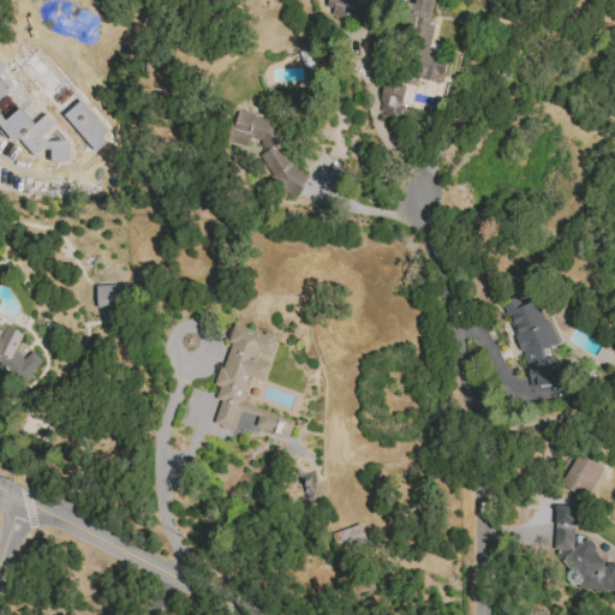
[(327,0),(326,12),(362,19),(364,9),(380,11),(381,0),(327,0)]
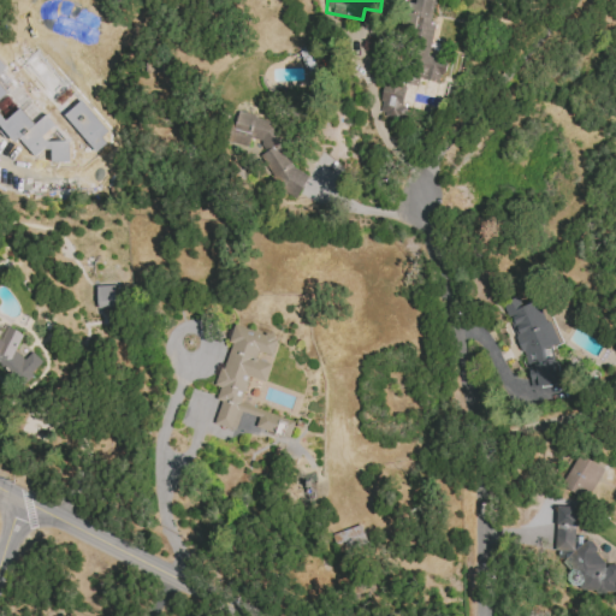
[(427,57),(437,0),(415,0),(415,4),(402,76),(443,83),(446,60),(427,57)]
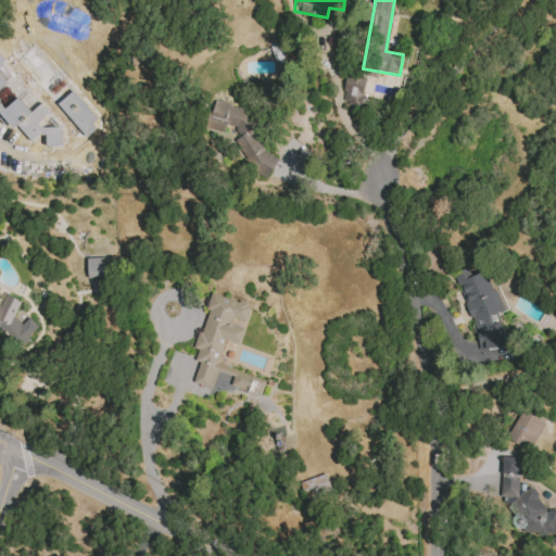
[(32,142),(40,135),(46,135),(47,147),(63,146),(62,127),(43,128),(39,123),(50,113),(42,103),(33,111),(21,96),(7,106),(0,98),(0,91),(10,84),(0,72),(0,66),(5,62),(0,54),(0,113),(11,127),(19,127),(32,142)]
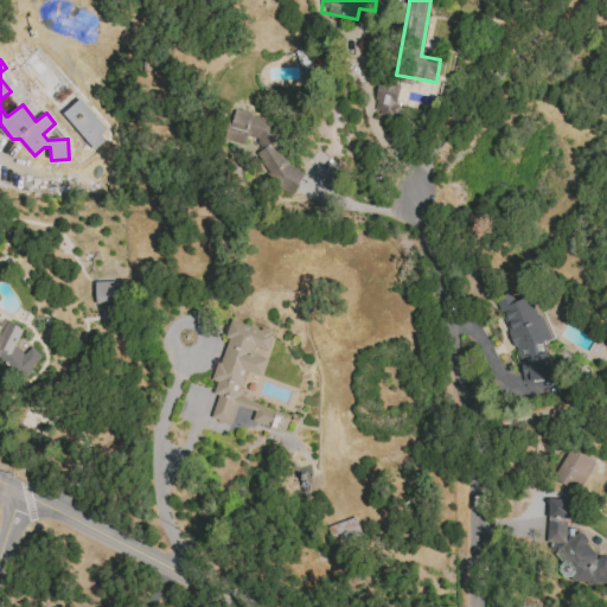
[(396,116),(400,83),(378,81),(374,114),(396,116)]
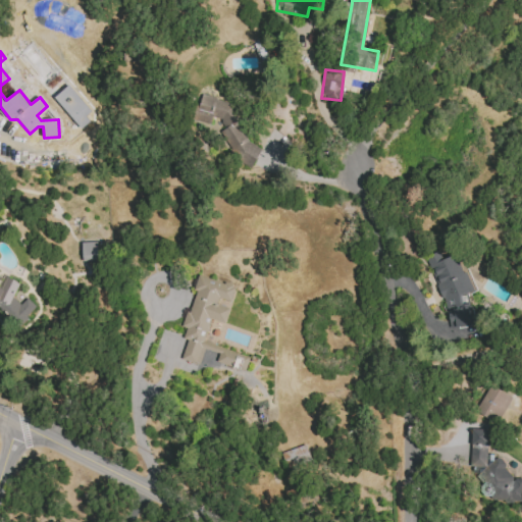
[(87,116),(92,111),(69,85),(55,98),(82,129),(91,121),(87,116)]
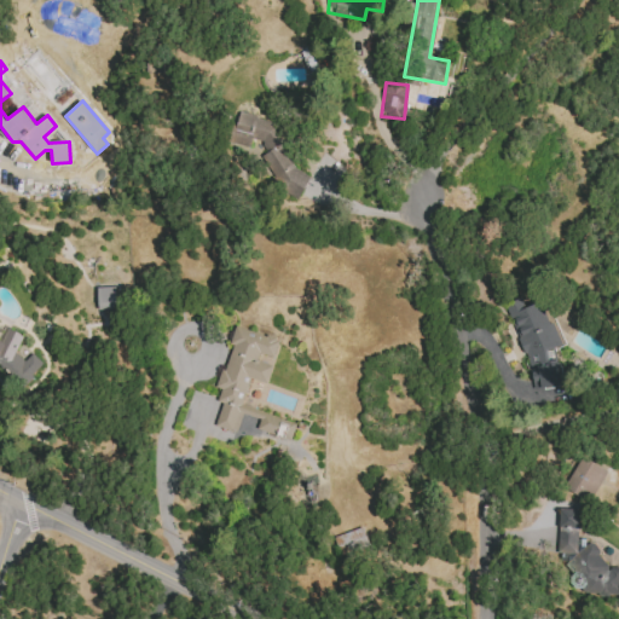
[(284,126),(265,121),(254,116),(238,113),(231,143),(249,146),(254,138),(265,144),(262,157),(260,161),(272,167),(270,178),(282,185),(282,191),(298,200),(312,174),(277,156),(284,126)]
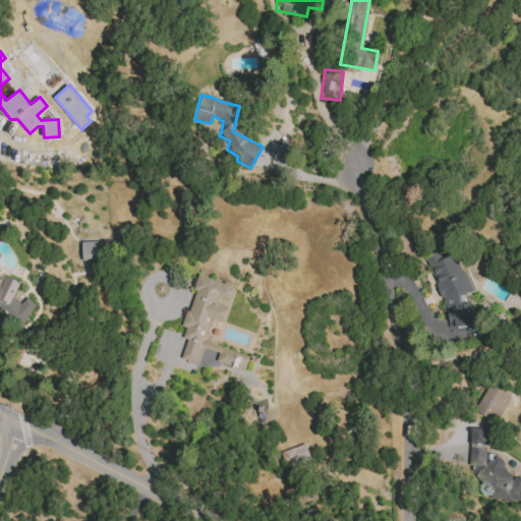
[(99,261),(98,241),(81,242),(82,261),(99,261)]
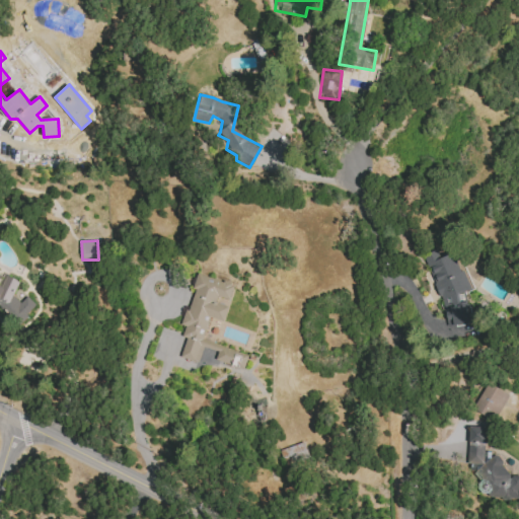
[(455,251),(440,257),(437,250),(423,255),(451,328),(473,319),(462,293),(469,290),(455,251)]
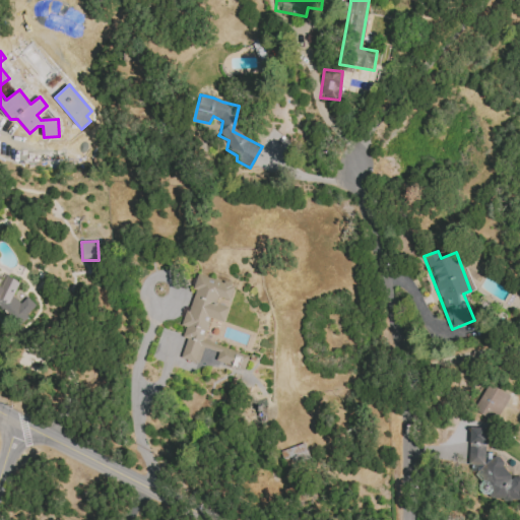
[(203,341),(210,318),(224,322),(229,307),(217,304),(218,298),(231,302),(235,285),(198,274),(193,288),(194,289),(183,326),(186,327),(183,337),(186,338),(181,358),(198,364),(203,347),(218,352),(215,361),(245,370),(249,354),(203,341)]
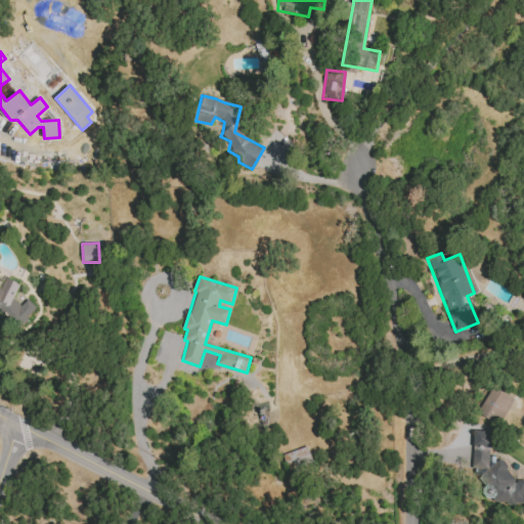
[(0,310),(27,321),(34,304),(25,301),(24,305),(12,301),(19,284),(5,278),(1,288),(0,288),(0,310)]
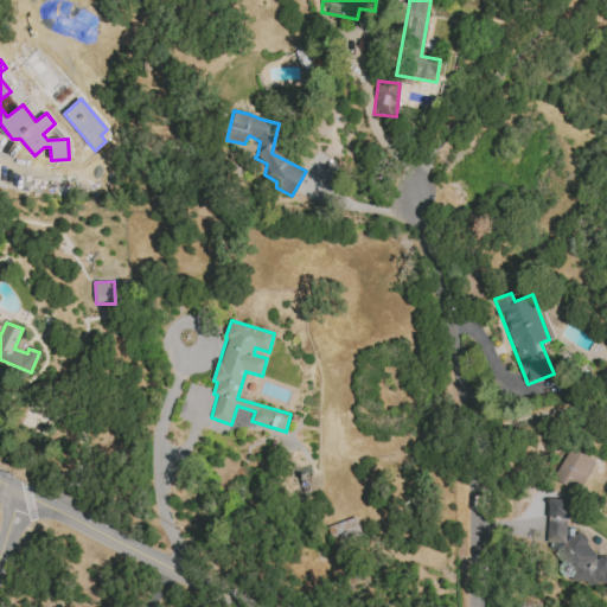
[(579,493),(595,461),(569,448),(553,480),(579,493)]
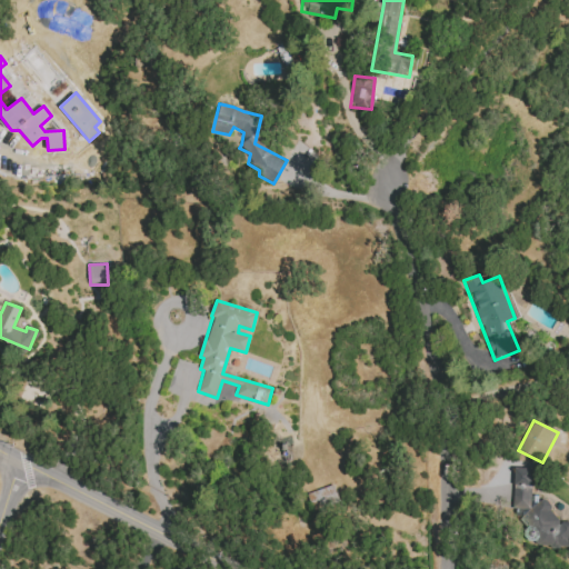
[(532,468),(515,468),(512,522),(535,523),(535,547),(568,547),(568,521),(551,522),(552,498),(531,497),(532,468)]
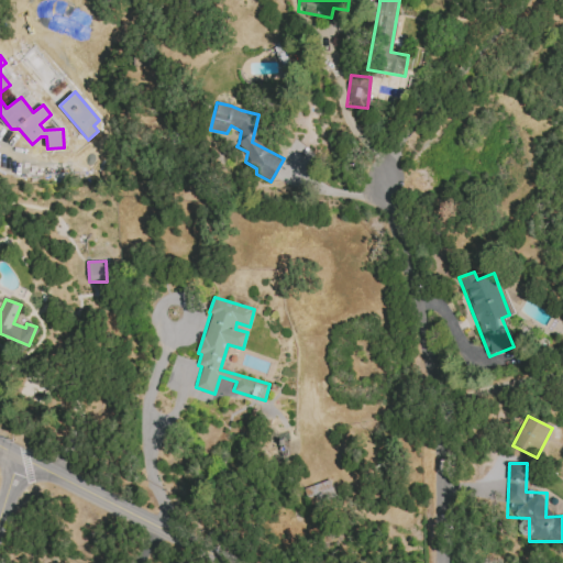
[(305,487),(308,506),(335,500),(331,482),(305,487)]
